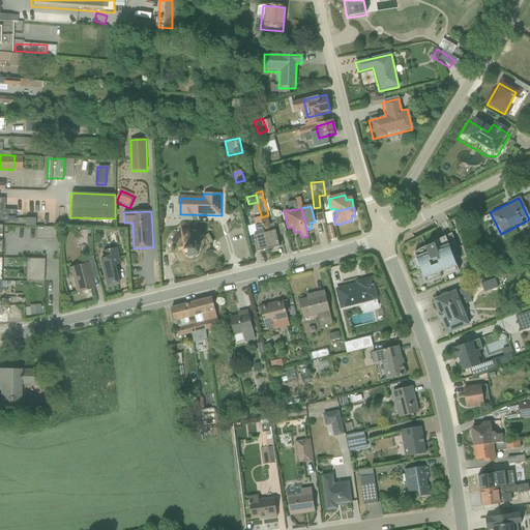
[(269,249),(280,246),(275,232),(276,231),(274,224),(270,225),(268,215),(261,217),(269,249)]
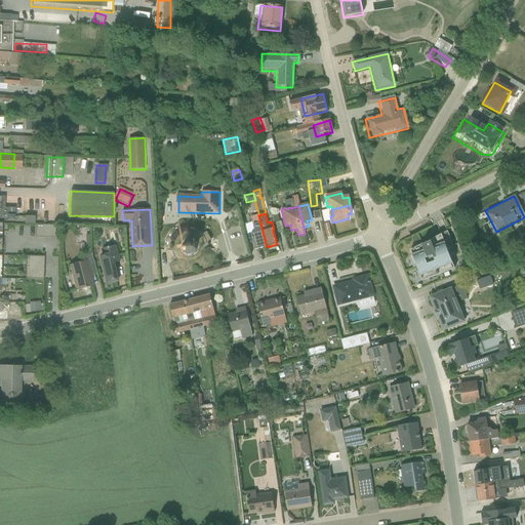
[(267,247),(258,215),(247,218),(255,250),(267,247)]
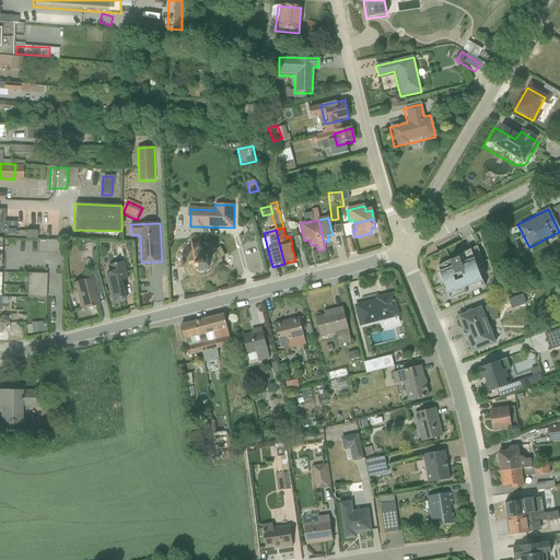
[(296,230),(292,231),(296,249),(303,247),(301,236),(299,237),(296,230)]
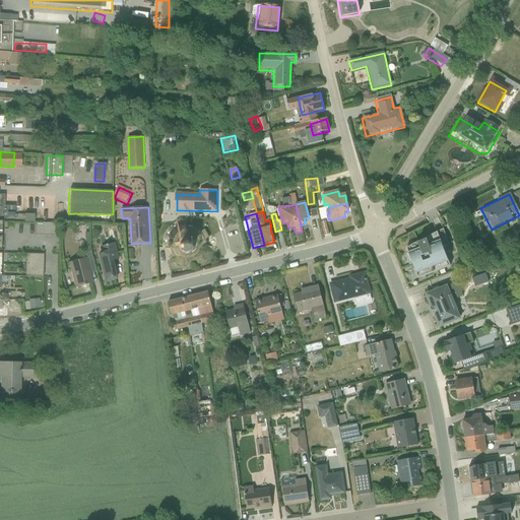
[(33,215),(23,215),(22,223),(33,224),(33,215)]
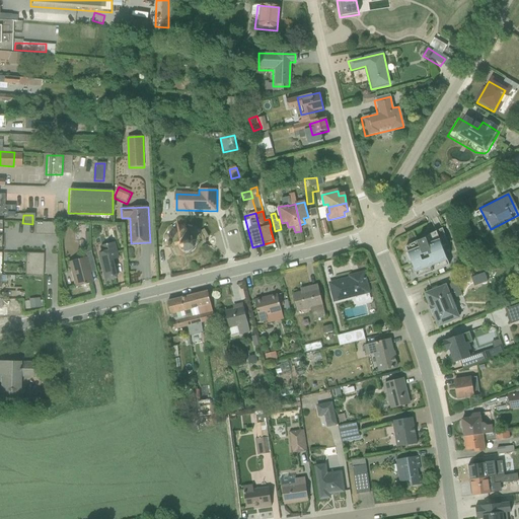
[(54,226),(34,225),(33,236),(54,237),(54,226)]
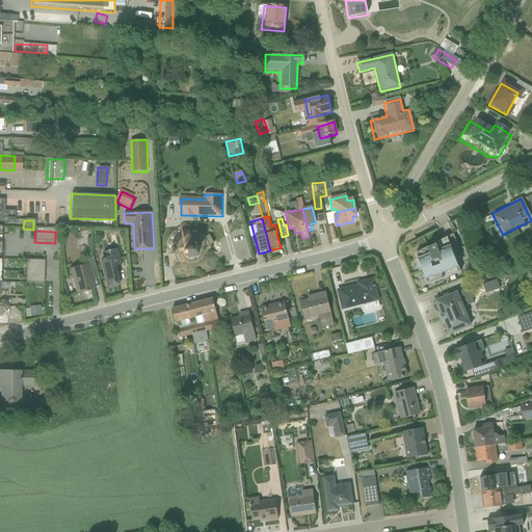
[(197,257),(200,254),(200,250),(200,247),(197,244),(194,243),(191,242),(188,243),(186,245),(184,247),(184,250),(184,254),(186,257),(189,259),(192,259),(195,258),(197,257)]
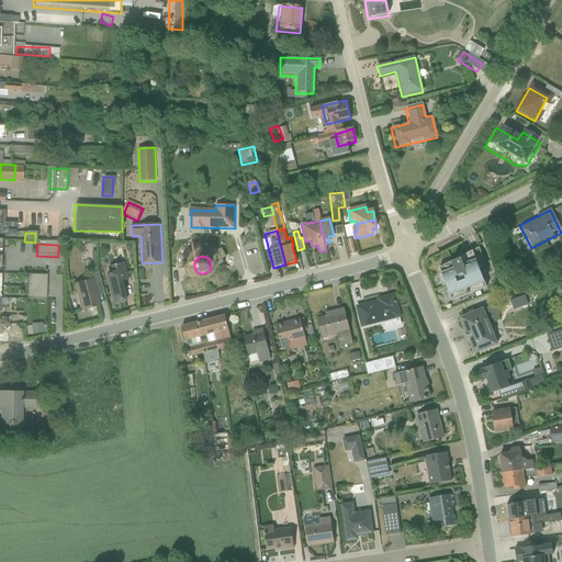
[(447,300),(482,285),(472,260),(437,274),(447,300)]
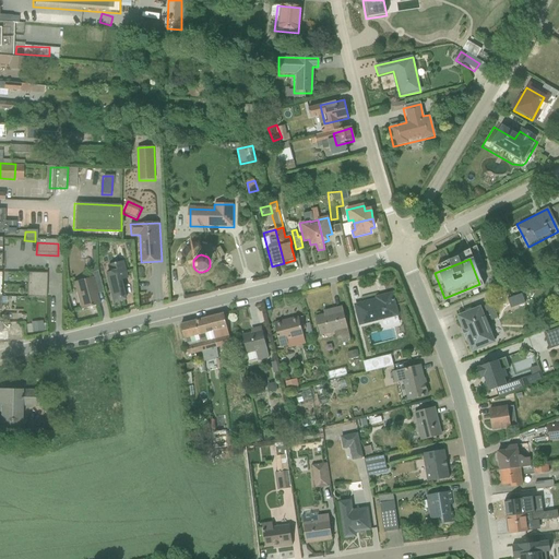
[(105,273),(113,302),(126,299),(121,281),(129,278),(125,261),(109,265),(110,271),(105,273)]
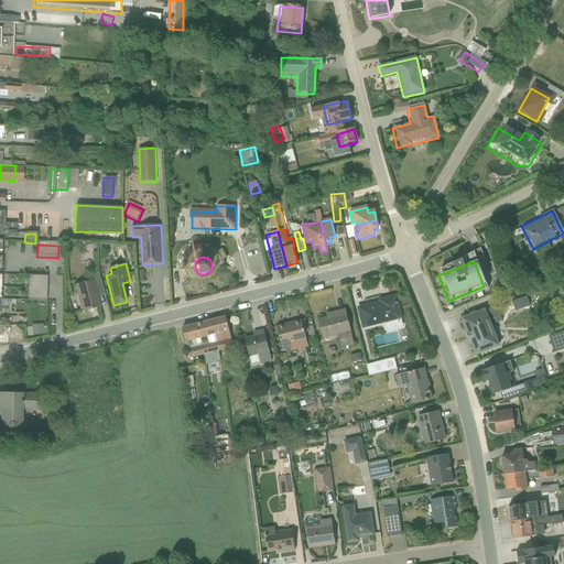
[(93,280),(96,296),(102,295),(97,274),(91,275),(93,280)]
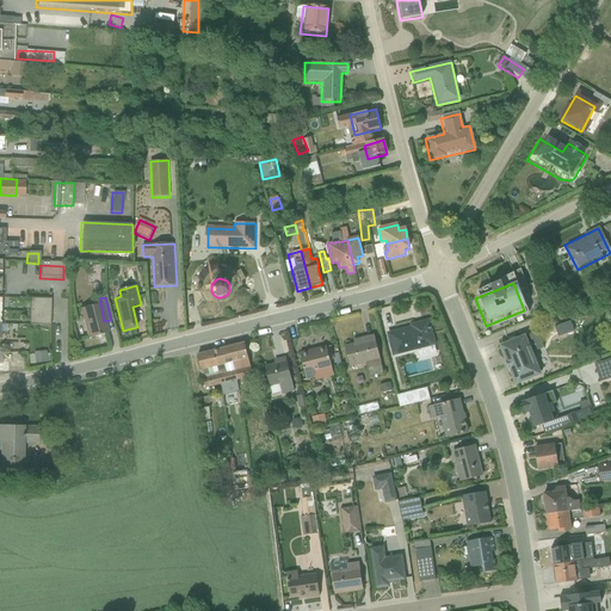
[(49,301),(29,300),(28,326),(48,326),(49,301)]
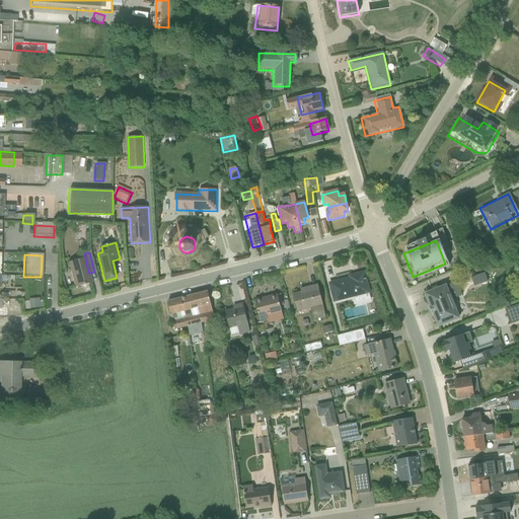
[(88,284),(91,283),(88,273),(85,257),(67,263),(74,288),(88,284)]
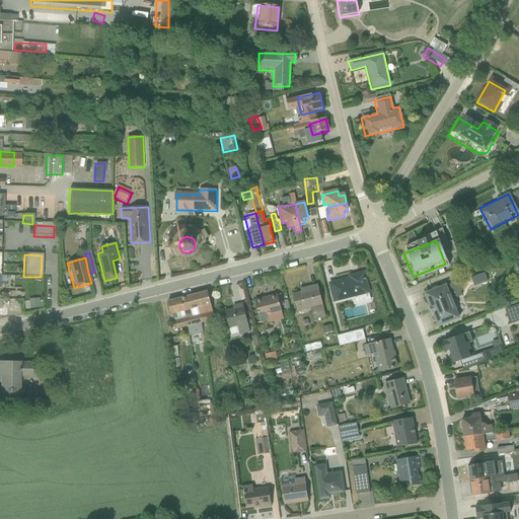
[(349,278),(328,283),(334,303),(371,294),(365,271),(348,276),(349,278)]
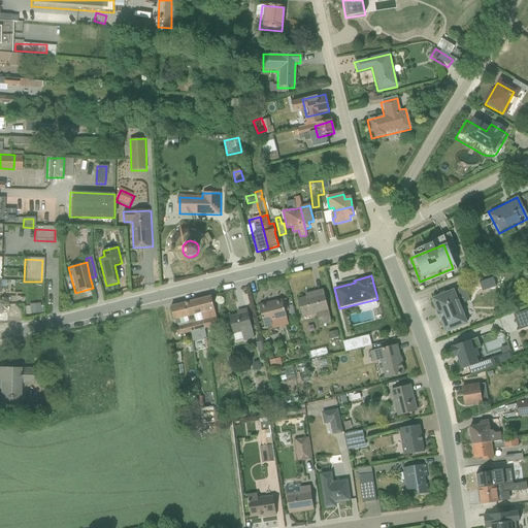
[(319,325),(332,322),(323,290),(315,292),(316,295),(306,297),(298,299),(303,318),(316,314),(319,325)]
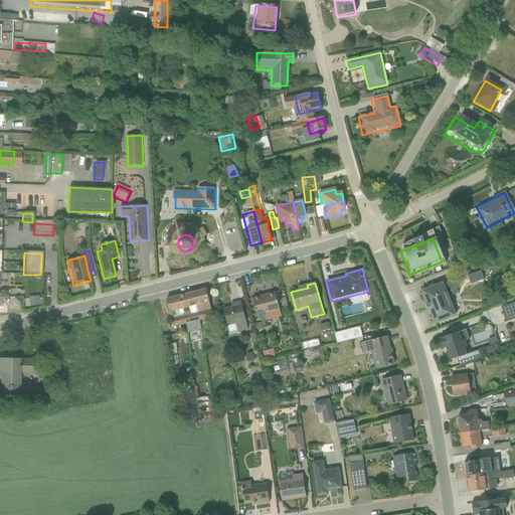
[(432,326),(455,317),(441,283),(417,292),(432,326)]
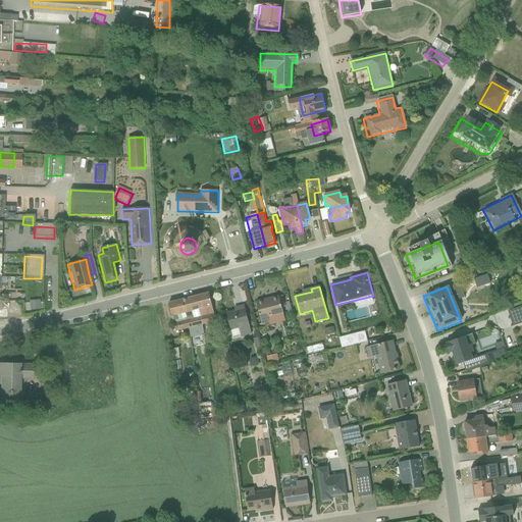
[(203,325),(216,322),(209,294),(196,297),(203,325)]
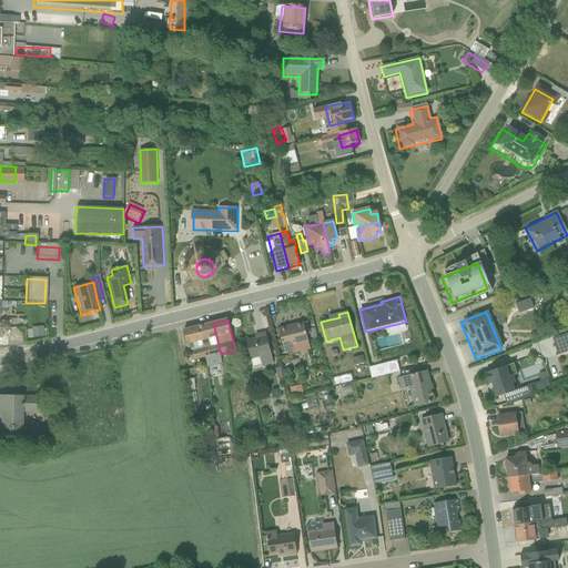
[(221,354),(213,323),(199,326),(206,357),(208,367),(222,365),(221,354)]
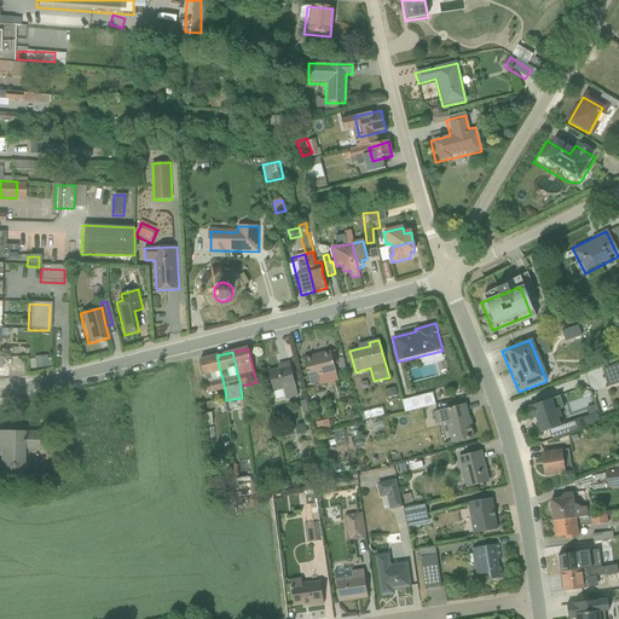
[(319,386),(339,381),(335,365),(331,352),(305,359),(311,385),(319,383),(319,386)]
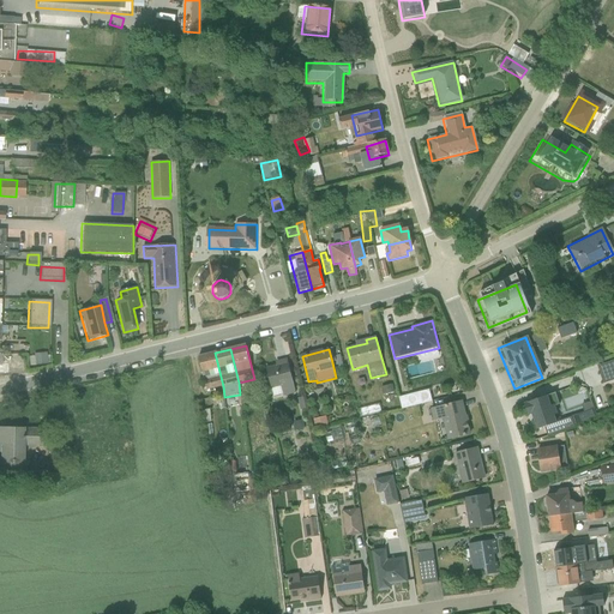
[(208,390),(223,386),(215,353),(199,357),(208,390)]
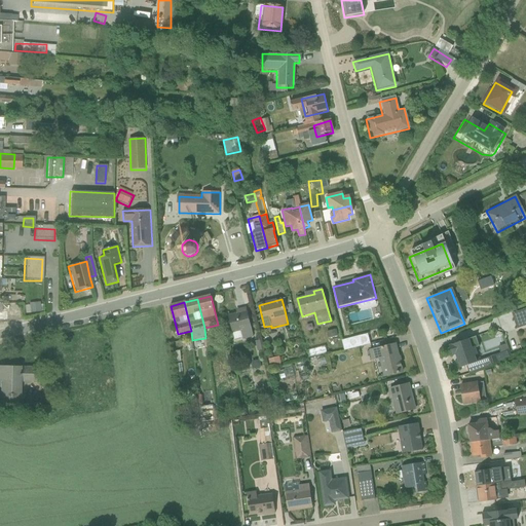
[(525,303),(516,307),(518,312),(506,316),(511,326),(525,320),(525,303)]
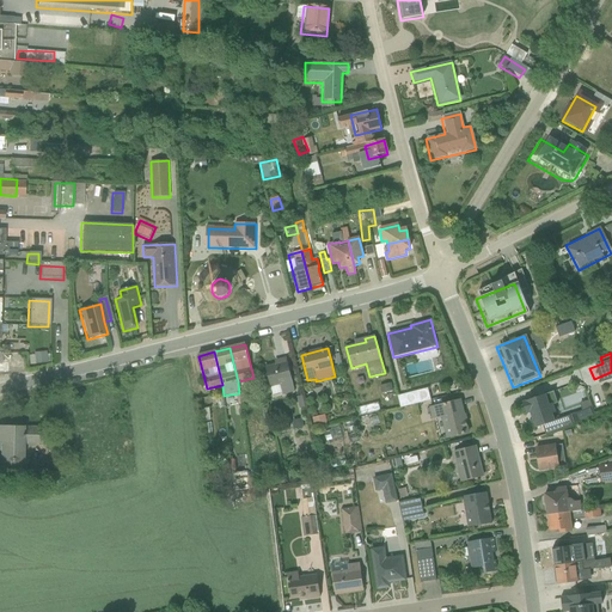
[(34,357),(28,359),(29,367),(50,365),(49,356),(46,356),(46,354),(32,355),(34,357)]
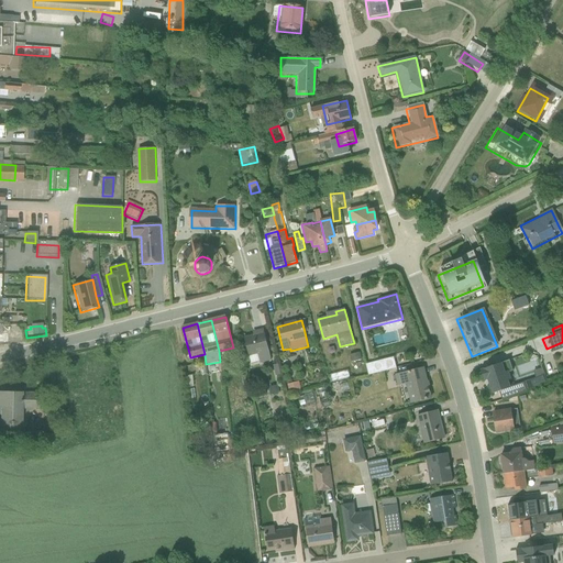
[(261,364),(272,361),(264,330),(256,331),(257,334),(244,338),(251,364),(260,362),(261,364)]
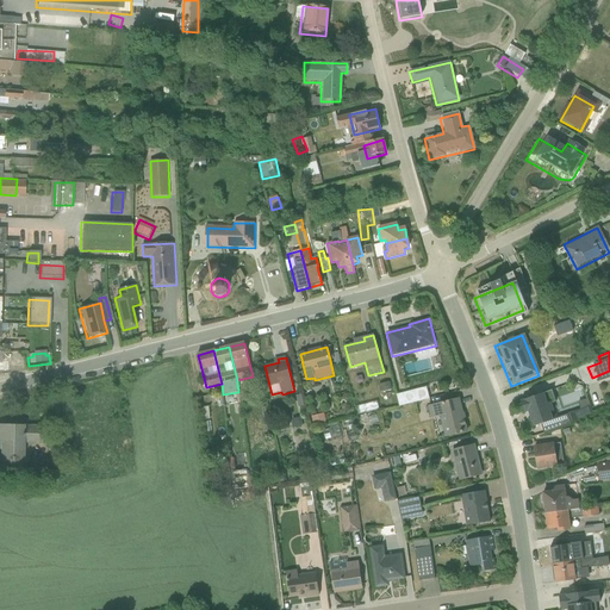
[(394,366),(398,383),(424,375),(421,360),(394,366)]
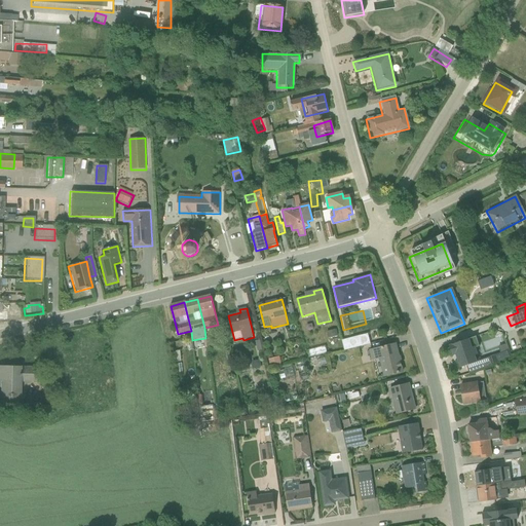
[(322,340),(333,338),(331,328),(320,330),(322,340)]
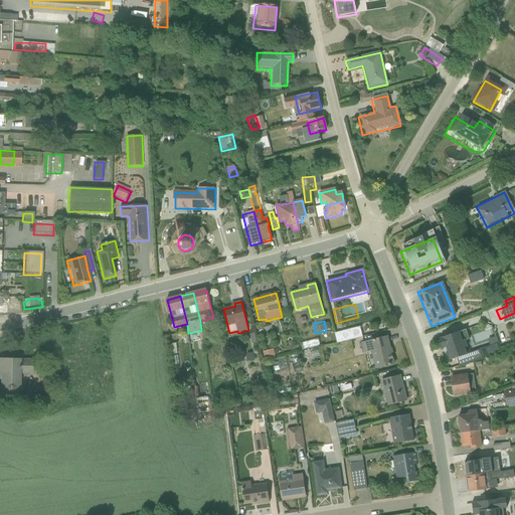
[(509,327),(495,332),(498,342),(513,338),(509,327)]
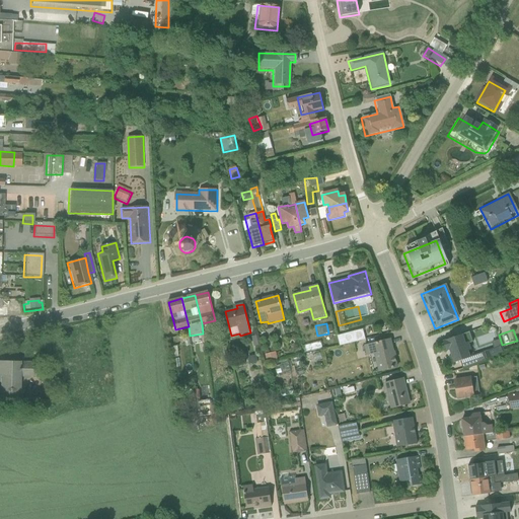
[(447,358),(467,351),(462,338),(442,346),(447,358)]
